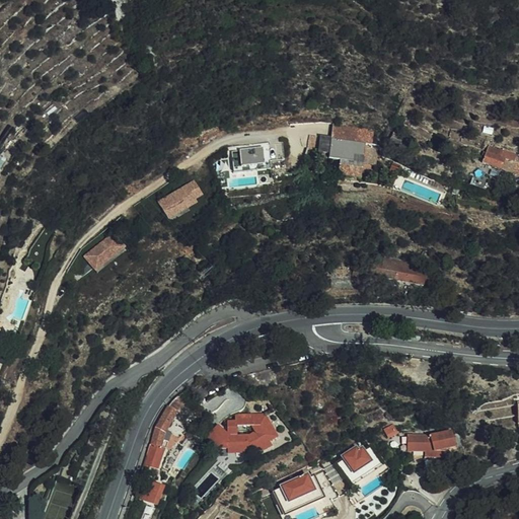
[(395,134),(391,141),(404,148),(409,142),(395,134)]
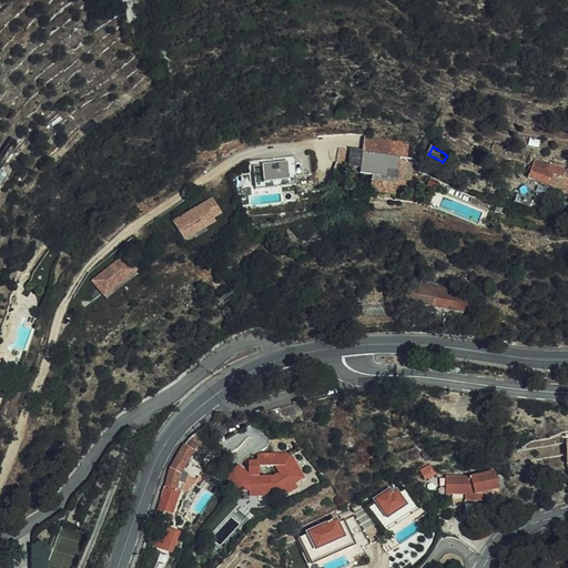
[(408,158),(359,148),(356,164),(367,166),(366,172),(379,174),(392,178),(392,183),(403,185),(408,158)]
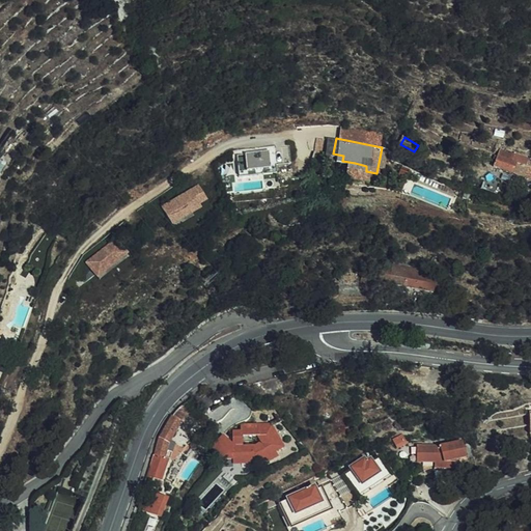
[(278,172),(275,145),(238,149),(241,176),(278,172)]
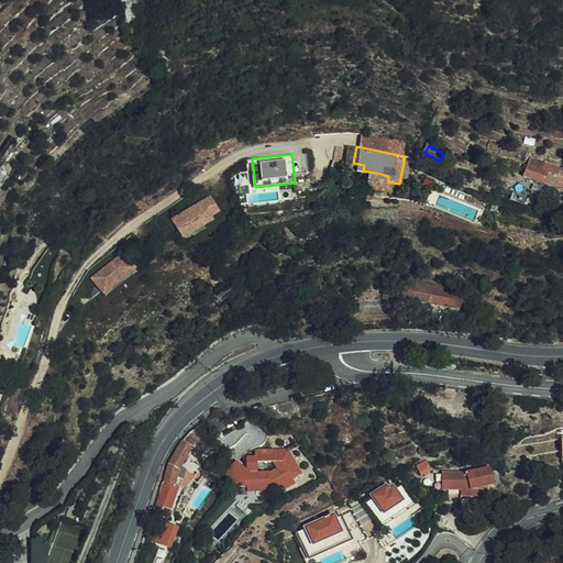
[(556,189),(556,188),(558,181),(559,178),(547,172),(550,168),(550,166),(548,164),(531,157),(525,177),(543,184),(556,189)]
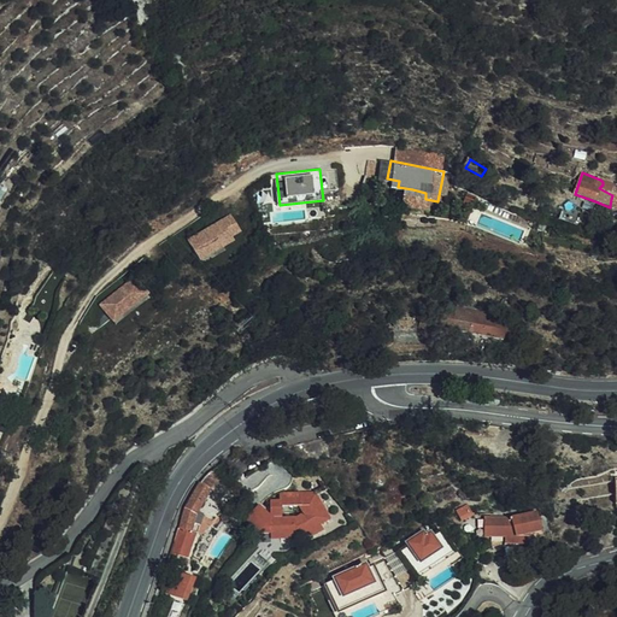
[(476,193),(466,187),(463,192),(472,198),(476,193)]
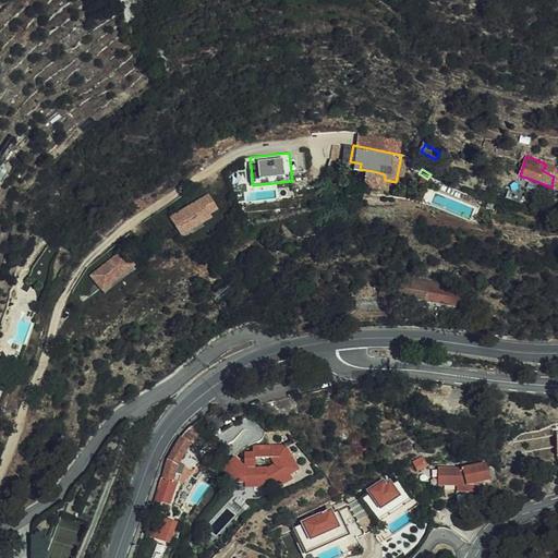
[(209,195),(171,216),(182,237),(213,219),(210,215),(218,210),(209,195)]
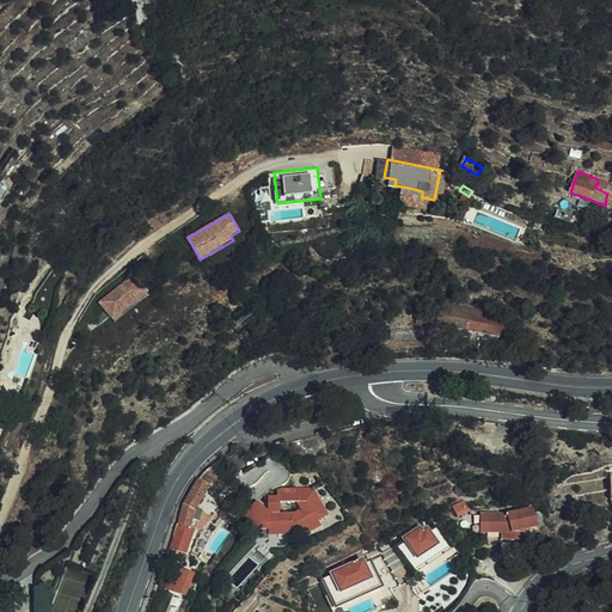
[(331,236),(329,237),(328,237),(326,238),(325,240),(324,243),(325,245),(326,246),(329,249),(330,249),(334,249),(336,246),(337,245),(337,243),(337,240),(336,238),(334,237),(331,236)]
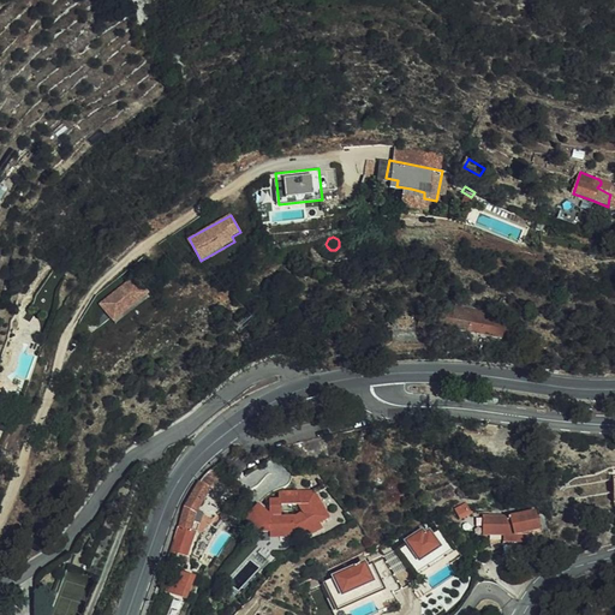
[(136,276),(101,303),(114,320),(149,293),(136,276)]
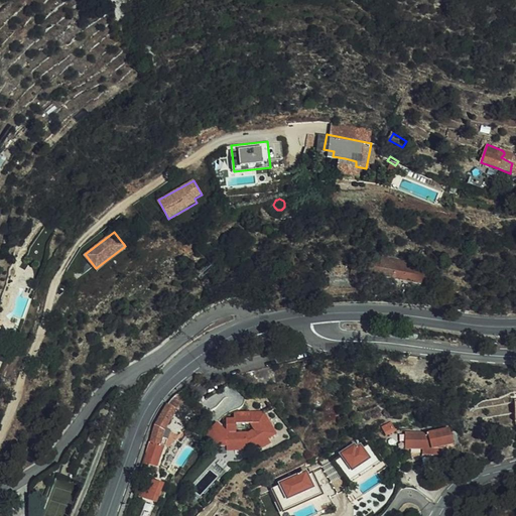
[(366,272),(423,283),(425,270),(418,269),(419,261),(384,254),(382,264),(367,261),(366,272)]
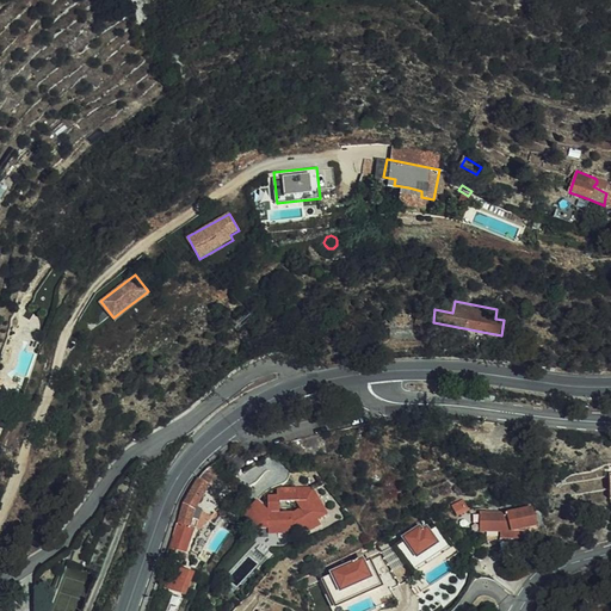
[(417,322),(429,325),(430,316),(418,314),(417,322)]
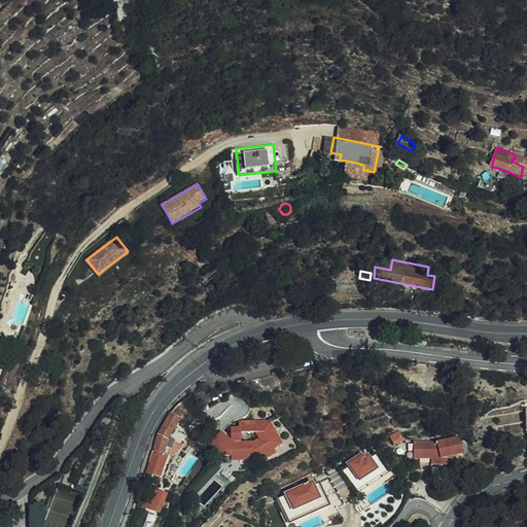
[(194,405),(187,399),(183,401),(171,413),(180,418),(194,405)]
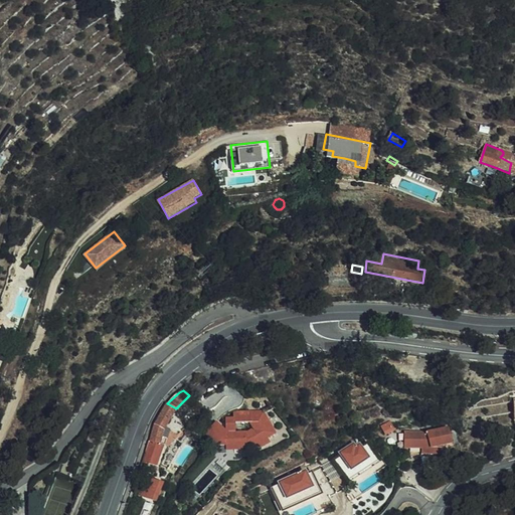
[(176,408),(167,403),(155,422),(151,439),(144,459),(159,465),(166,445),(170,432),(166,430),(166,428),(176,408)]
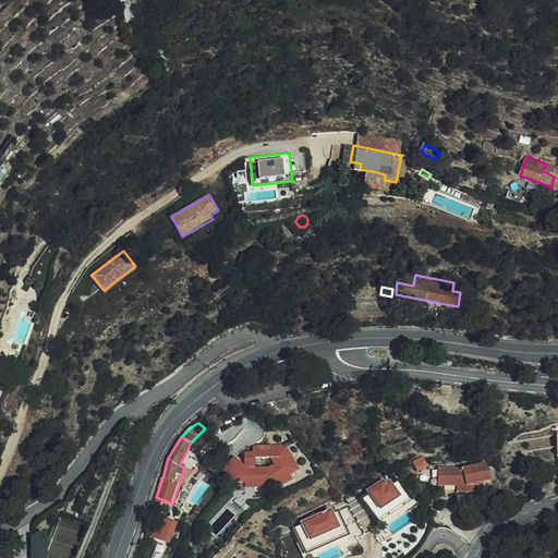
[(233,459),(221,472),(233,483),(245,483),(246,489),(234,501),(243,509),(250,500),(261,500),(268,496),(267,485),(270,485),(279,480),(282,485),(291,480),(289,474),(298,469),(283,446),(253,447),(253,453),(244,453),(245,470),(233,459)]
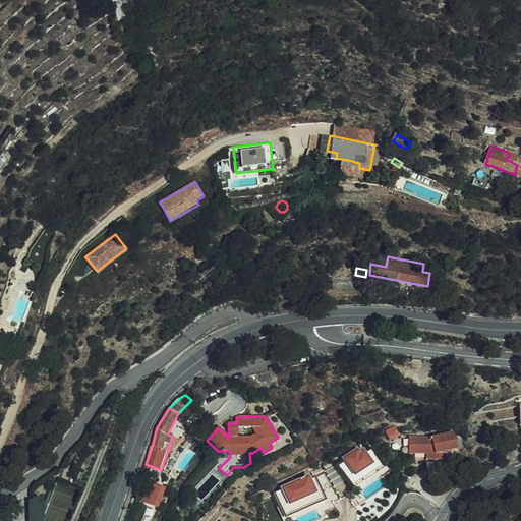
[(390,445),(397,440),(392,432),(385,438),(390,445)]
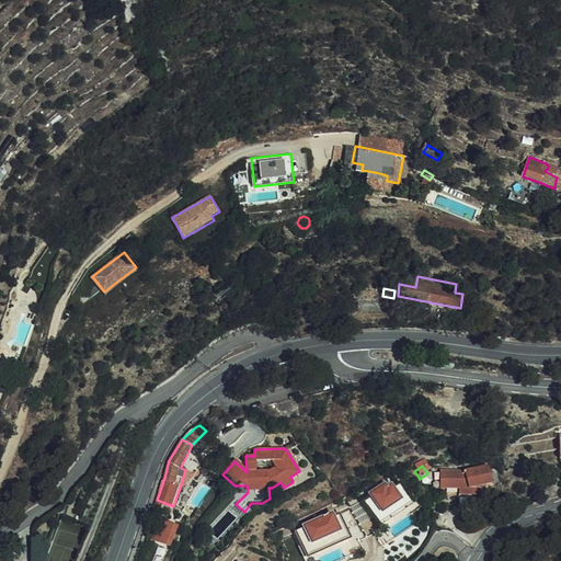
[(196,473),(186,469),(185,470),(181,484),(185,487),(196,473)]
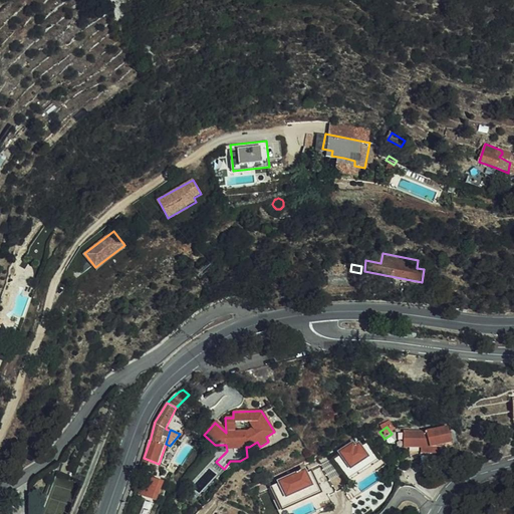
[(428,434),(408,436),(410,450),(420,450),(422,465),(433,464),(431,444),(438,443),(441,448),(453,444),(448,431),(428,434)]
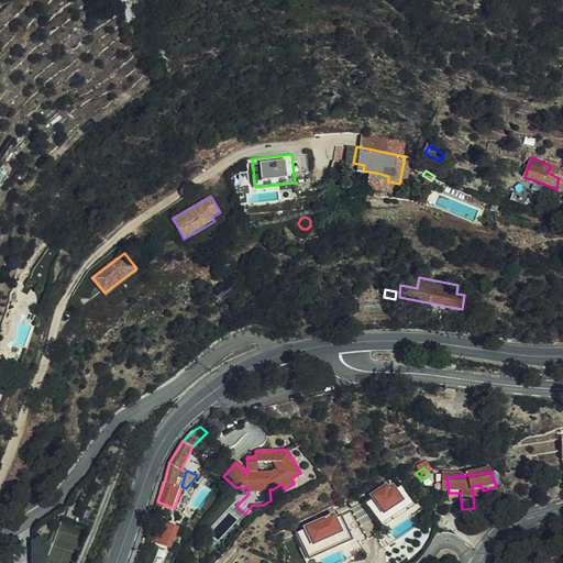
[(372,495),(383,512),(403,501),(392,484),(372,495)]
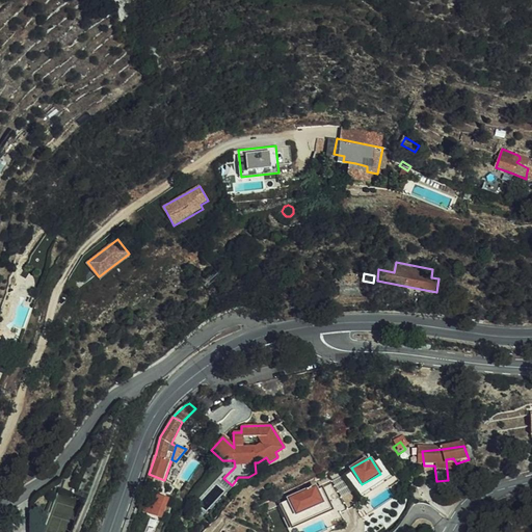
[(459,468),(456,463),(453,458),(446,459),(448,480),(451,479),(450,470),(459,468)]
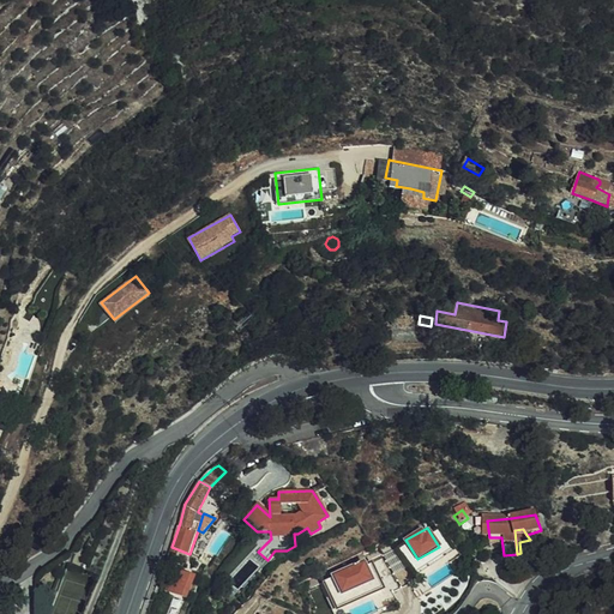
[(362,566),(378,557),(371,547),(355,558),(362,566)]
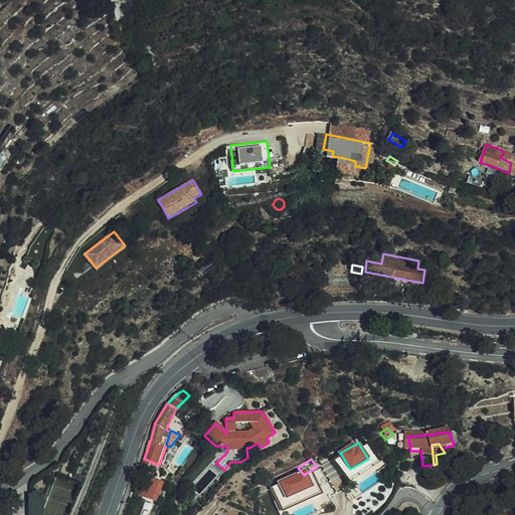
[(327,468),(314,469),(316,493),(328,492),(327,468)]
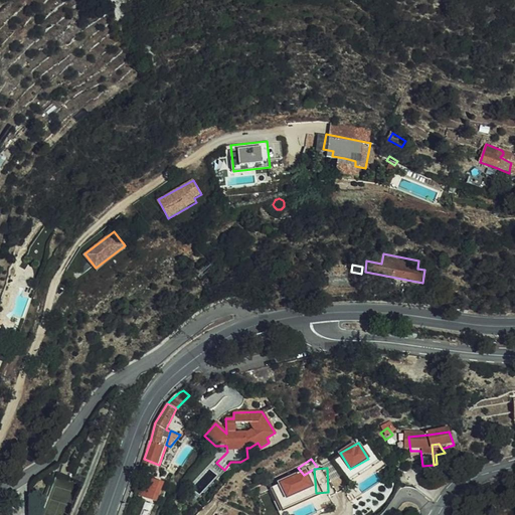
[(160,483),(147,477),(142,489),(149,492),(147,496),(154,498),(160,483)]
